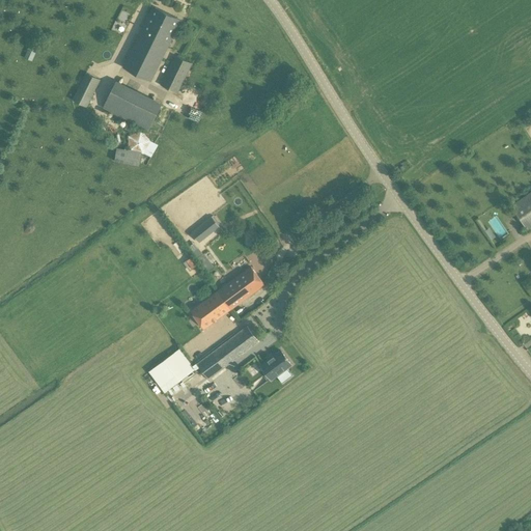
[(151,81),(166,52),(182,20),(152,6),(123,67),(151,81)]
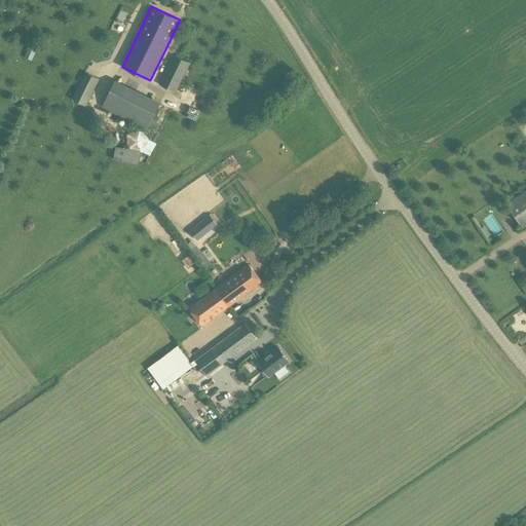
[(31,61),(36,48),(28,45),(23,58),(31,61)]
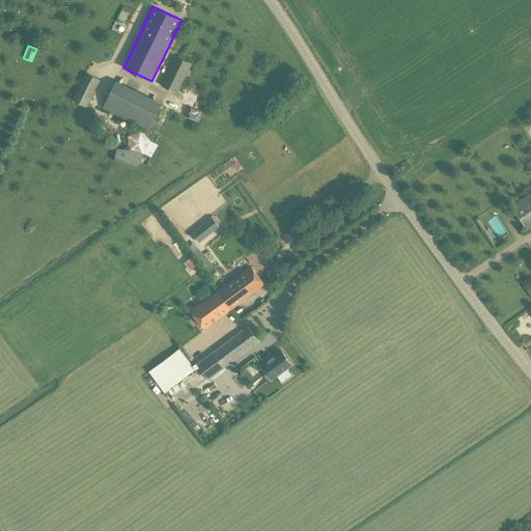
[(160,85),(166,87),(177,93),(192,63),(175,55),(160,85)]
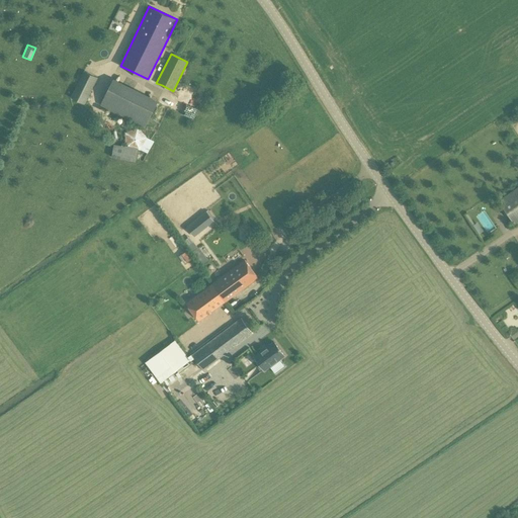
[(70,97),(85,104),(98,78),(83,71),(70,97)]
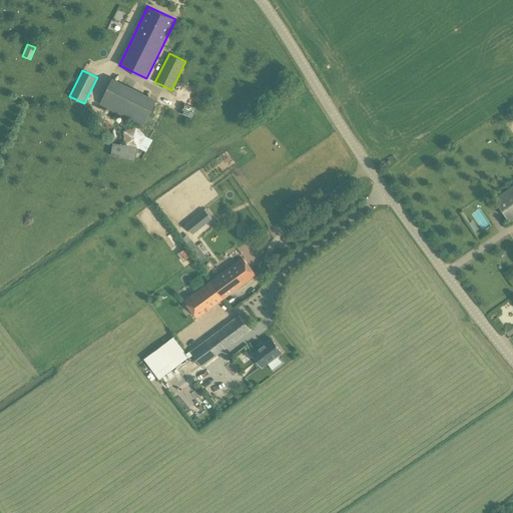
[(112,78),(99,104),(143,126),(156,100),(112,78)]
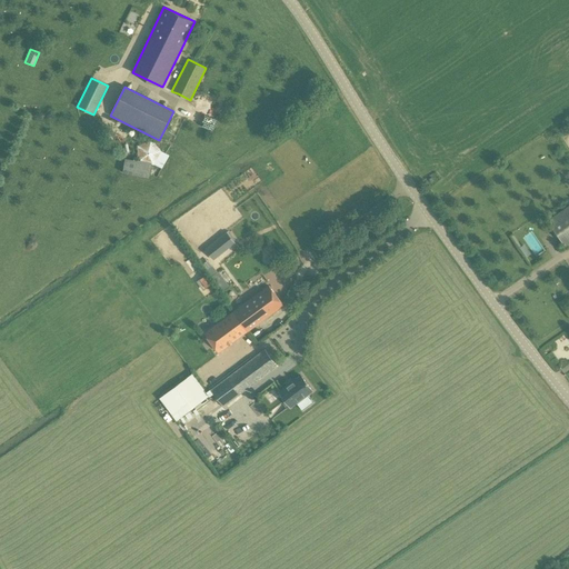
[(122,172),(149,178),(151,163),(126,158),(122,172)]
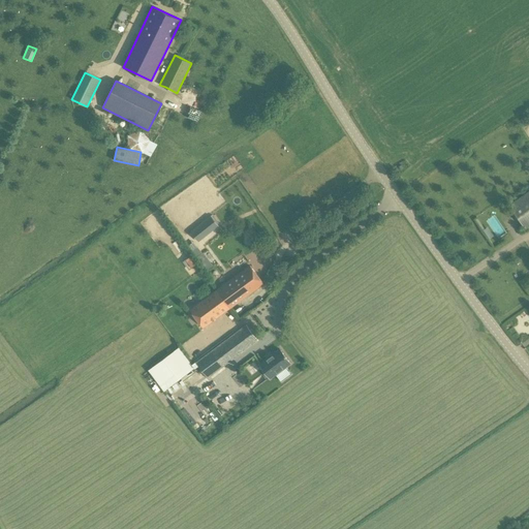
[(528,191),(508,206),(525,229),(528,226),(528,191)]
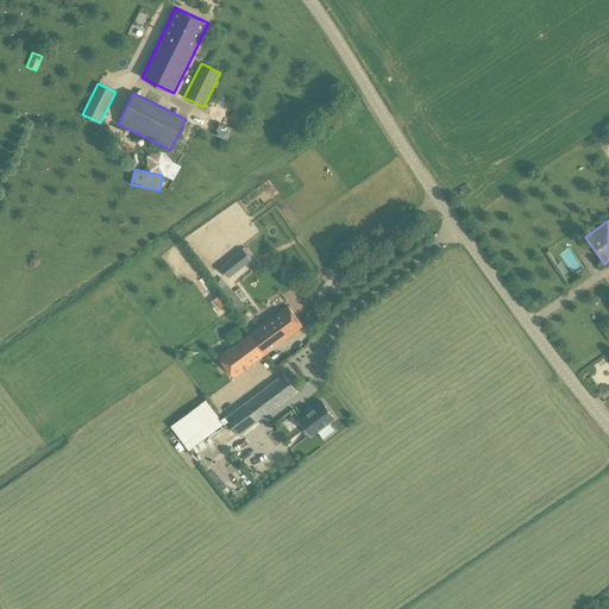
[(244,250),(220,268),(228,278),(252,261),(244,250)]
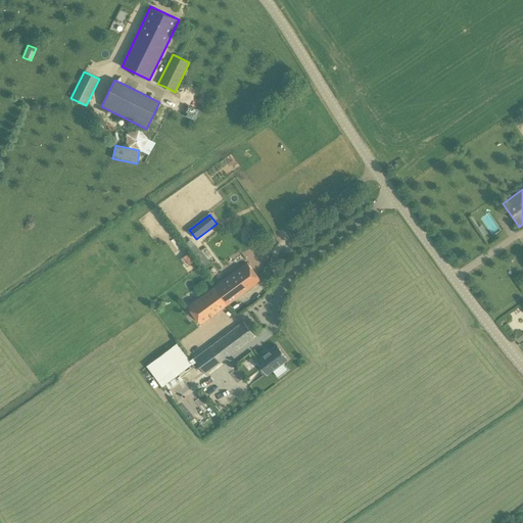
[(184,256),(190,266),(195,260),(189,252),(184,256)]
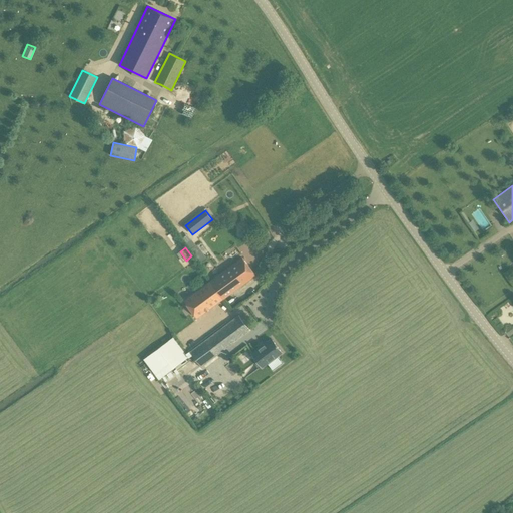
[(210,282),(222,299),(255,276),(242,258),(210,282)]
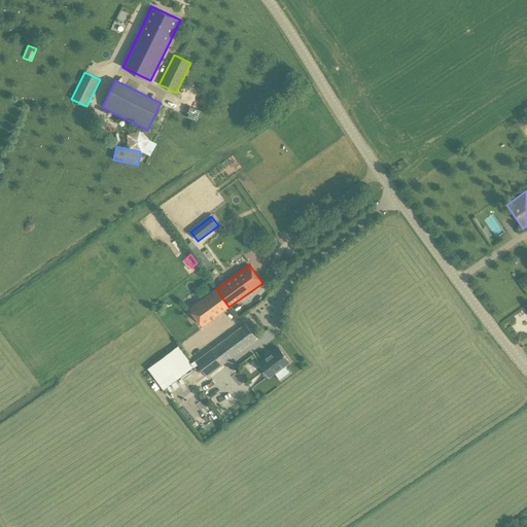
[(229,307),(216,289),(189,308),(203,326),(229,307)]
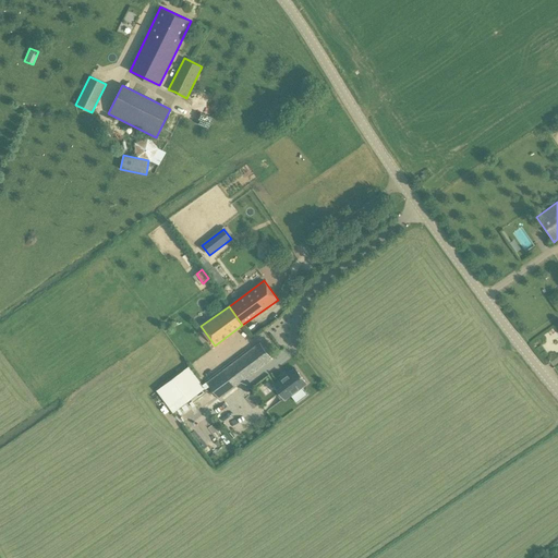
[(207,383),(219,398),(271,359),(261,343),(207,383)]
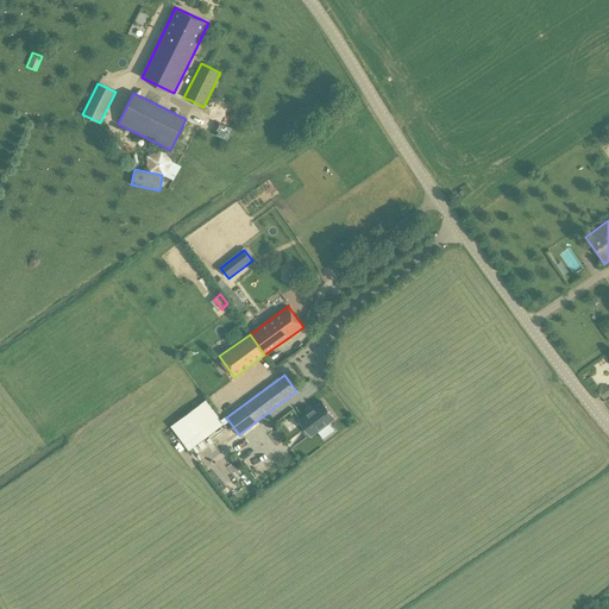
[(206,399),(171,426),(189,450),(225,424),(206,399)]
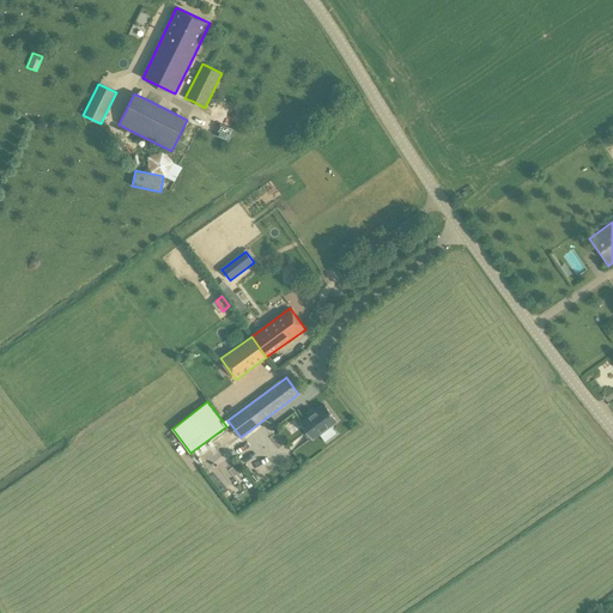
[(302,422),(314,438),(322,432),(323,434),(329,429),(328,428),(337,420),(325,405),(302,422)]
